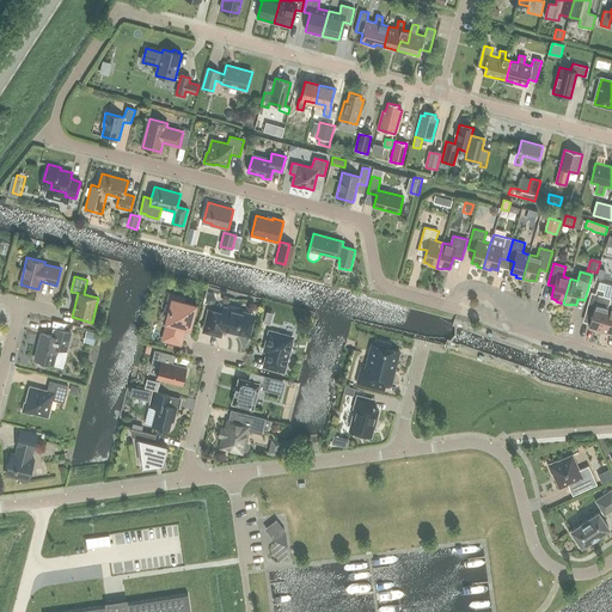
[(604,297),(605,292),(598,289),(597,294),(592,293),(586,313),(592,316),(589,328),(594,329),(594,330),(601,332),(609,307),(611,299),(604,297)]
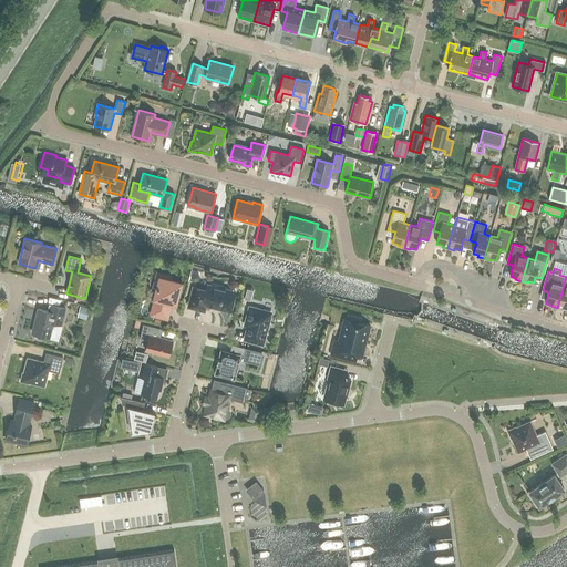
[(169,308),(167,308),(169,302),(175,303),(181,284),(169,280),(171,277),(157,274),(154,287),(157,288),(155,298),(157,299),(155,305),(154,303),(152,315),(167,319),(169,308)]
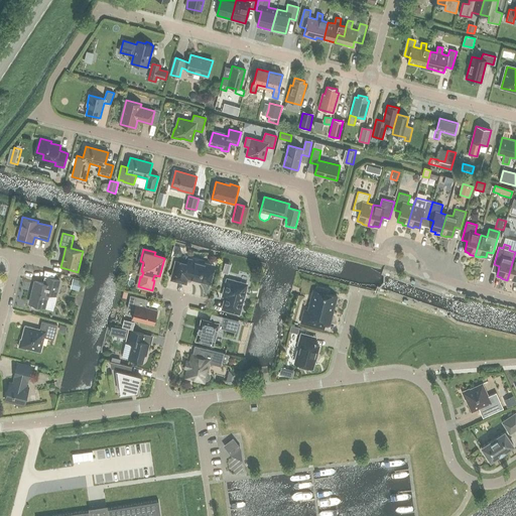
[(515,252),(513,259),(507,280),(513,282),(513,280),(515,281),(515,252)]
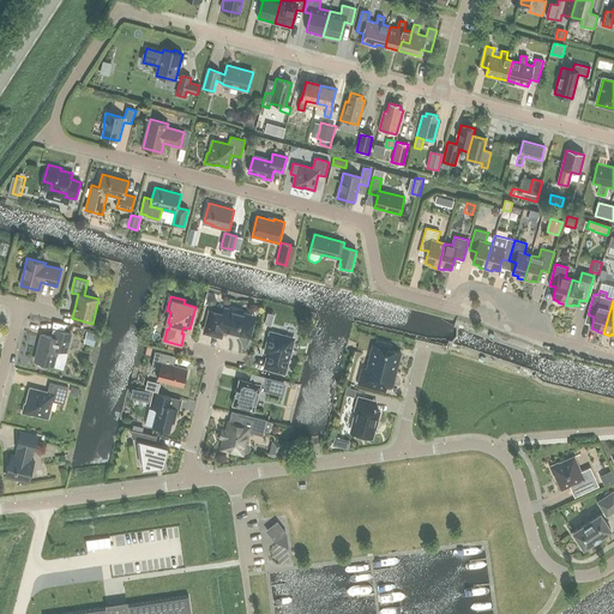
[(250,337),(254,320),(256,317),(238,312),(224,309),(223,314),(210,311),(204,332),(222,337),(223,331),(233,333),(233,332),(250,337)]
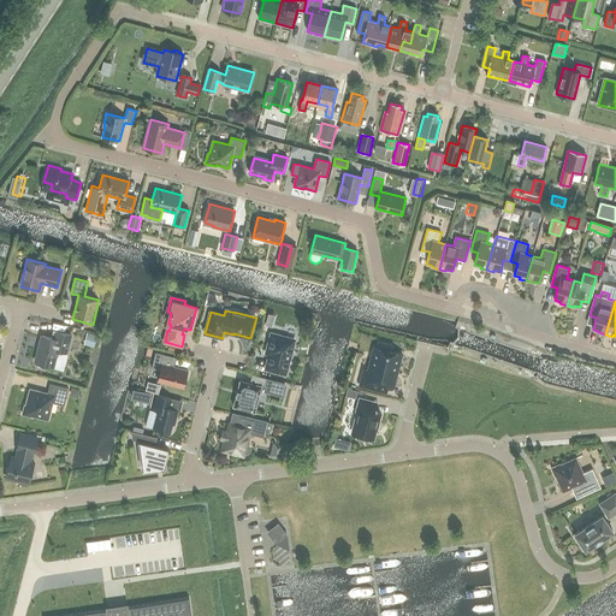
[(53,339),(42,336),(35,362),(37,362),(37,365),(39,367),(45,368),(47,367),(47,366),(54,367),(57,357),(58,356),(59,351),(66,353),(71,335),(57,331),(55,337),(53,339)]
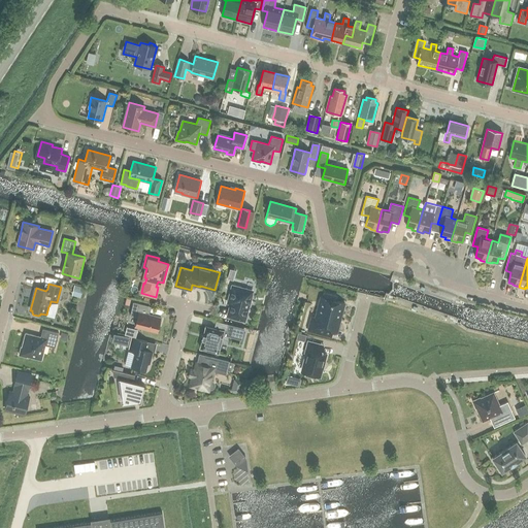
[(84,287),(75,285),(73,296),(81,297),(84,287)]
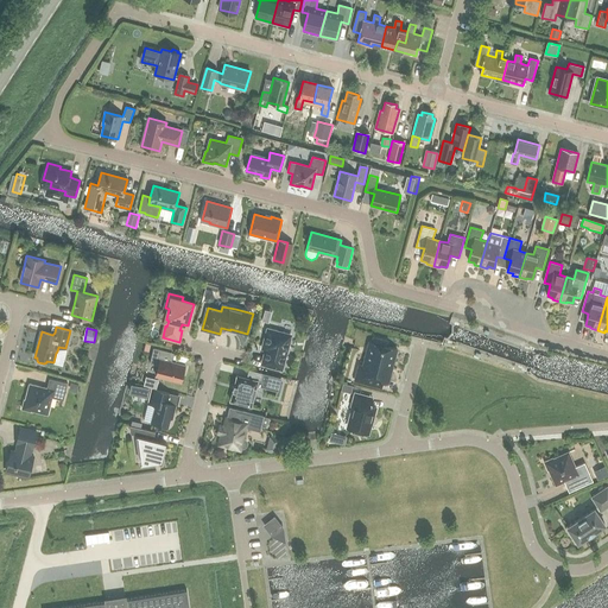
[(282,369),(291,336),(268,330),(265,342),(268,343),(263,363),(282,369)]
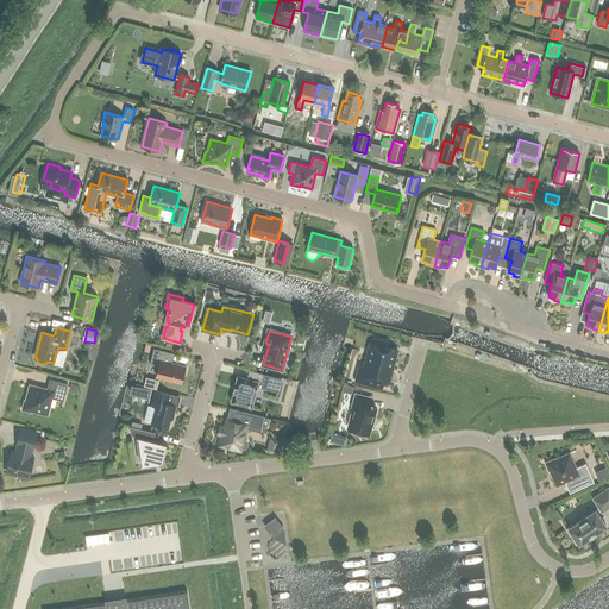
[(359,365),(356,382),(382,389),(387,372),(384,372),(384,369),(393,370),(397,350),(387,347),(388,341),(375,338),(374,344),(370,343),(365,363),(366,364),(365,368),(359,365)]
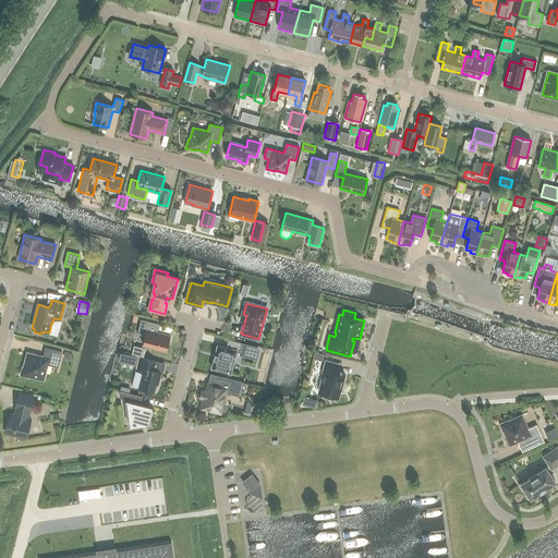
[(156,323),(142,319),(137,334),(146,336),(143,344),(166,351),(168,343),(170,344),(171,338),(170,337),(170,336),(154,331),(156,323)]
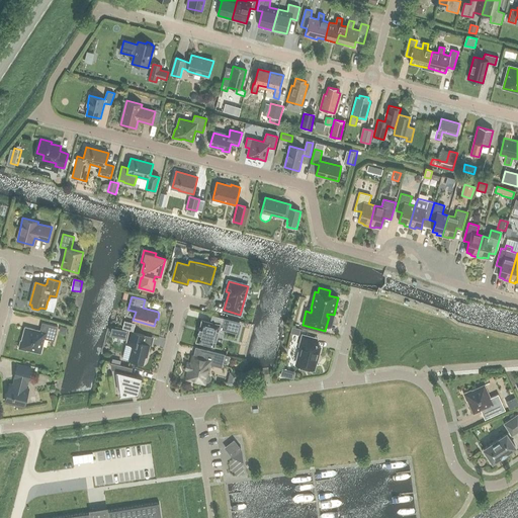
[(196,342),(214,346),(219,328),(237,333),(239,323),(225,319),(223,326),(220,325),(220,324),(202,320),(196,342)]
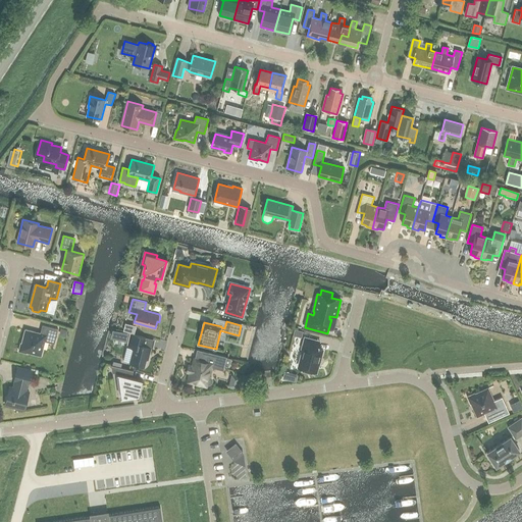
[(54,344),(58,329),(42,325),(40,333),(25,329),(21,343),(18,352),(27,353),(41,356),(45,342),(54,344)]
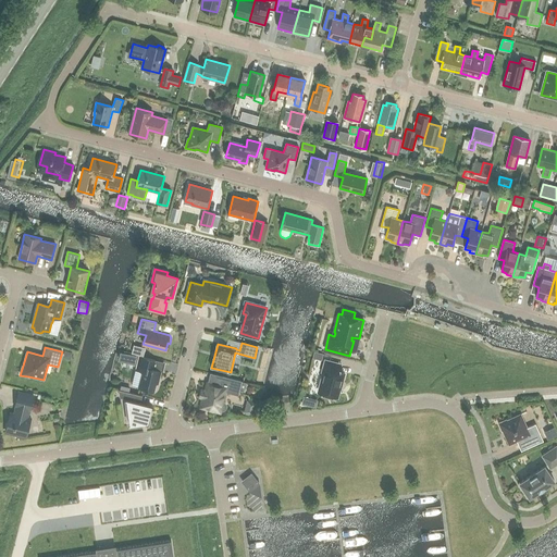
[(121,353),(119,360),(136,364),(138,357),(121,353)]
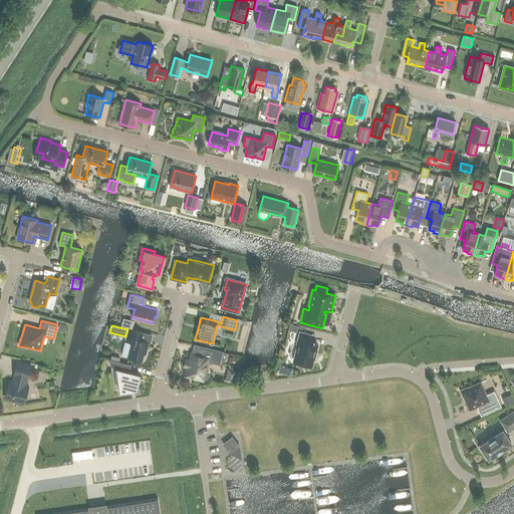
[(144,332),(129,328),(125,342),(132,343),(127,357),(143,361),(146,349),(147,349),(149,342),(142,340),(144,332)]
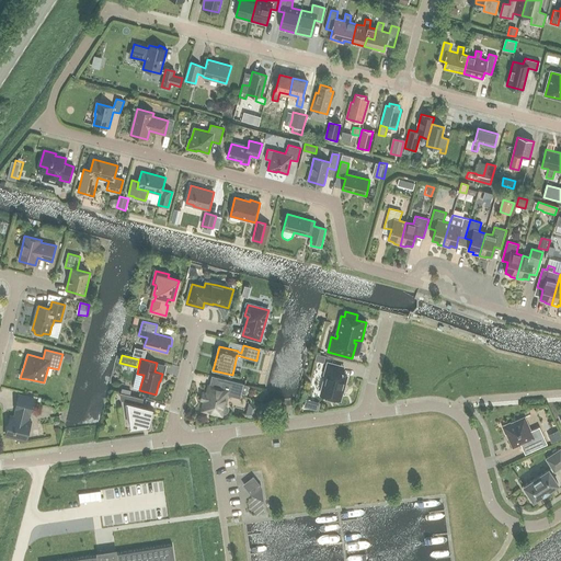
[(342,366),(328,363),(325,370),(328,371),(322,396),(339,400),(343,386),(344,387),(347,376),(340,374),(342,366)]
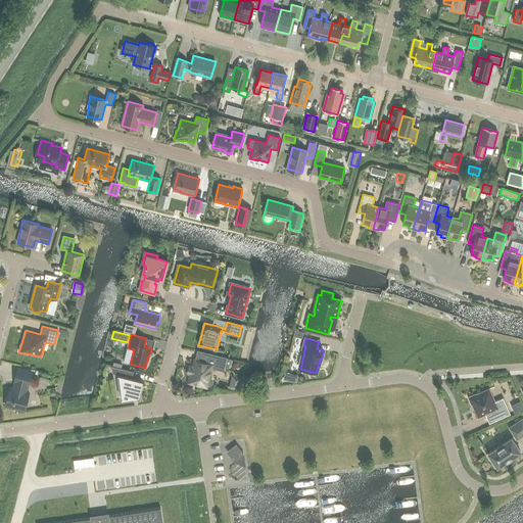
[(206,387),(207,385),(209,385),(211,384),(212,382),(212,380),(211,378),(209,378),(212,365),(218,366),(217,369),(224,371),(227,359),(209,353),(206,363),(195,360),(191,373),(190,373),(188,383),(196,385),(196,384),(206,387)]
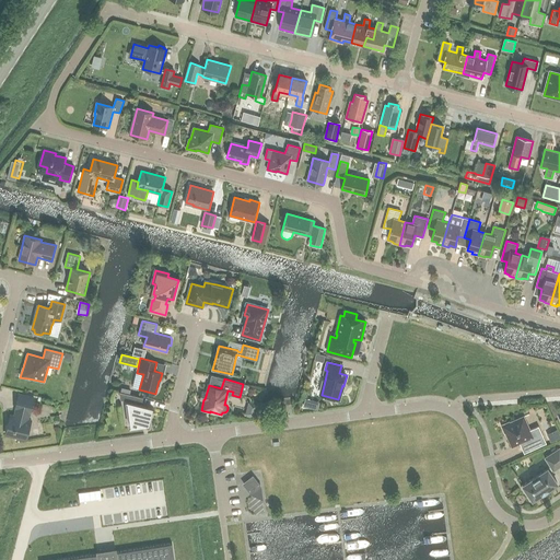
[(131,428),(149,426),(153,408),(140,405),(142,397),(121,392),(123,400),(128,401),(131,428)]
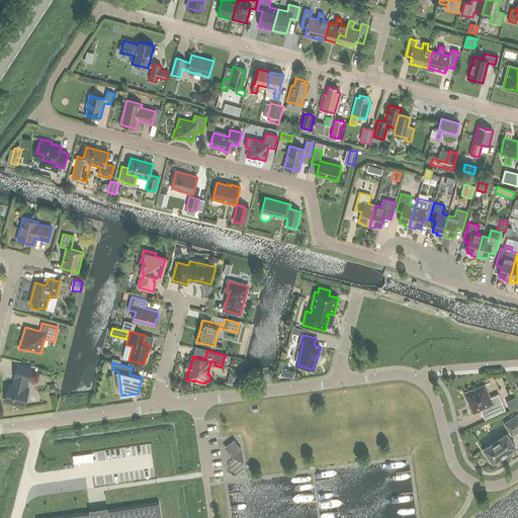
[(28,381),(31,368),(17,365),(14,378),(15,378),(13,384),(10,384),(5,402),(16,405),(16,407),(21,406),(24,407),(29,389),(26,389),(28,381)]
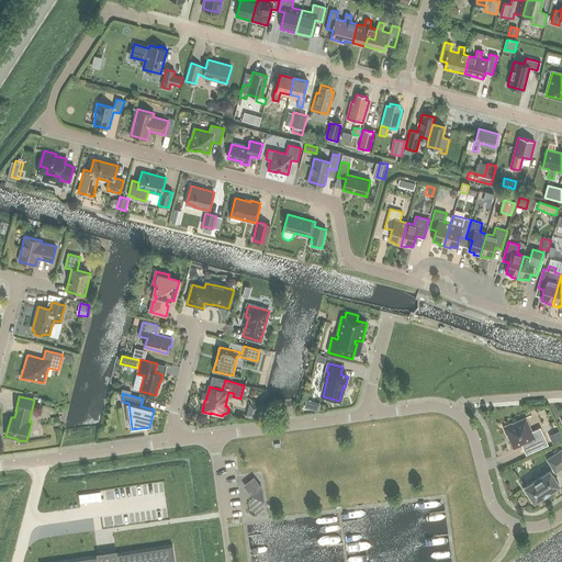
[(306,401),(304,407),(318,412),(321,404),(306,401)]
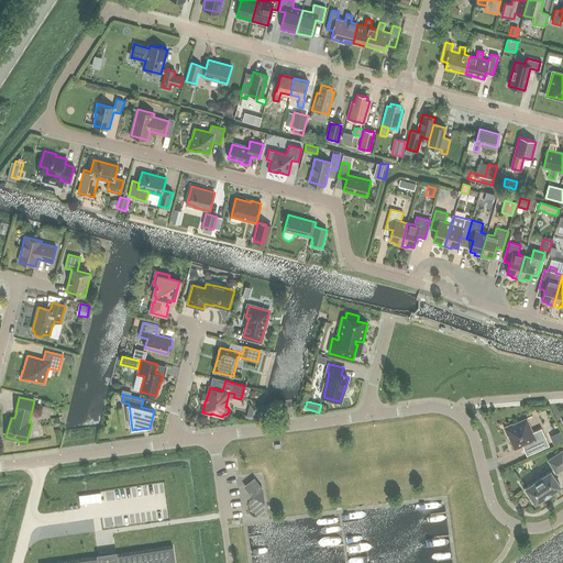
[(250,404),(246,417),(256,419),(260,407),(250,404)]
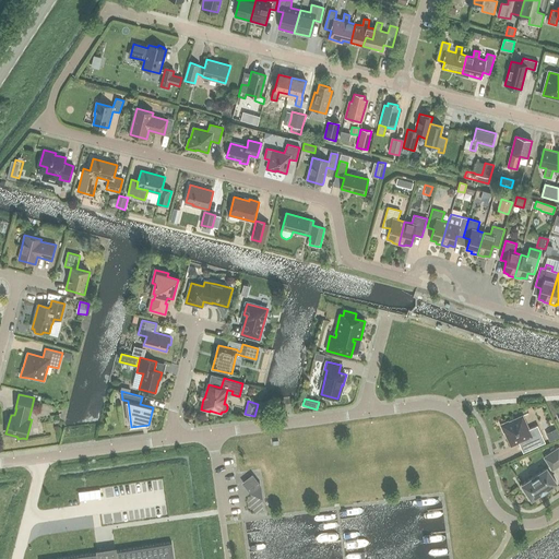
[(528,429),(523,416),(509,423),(509,421),(500,425),(504,432),(506,432),(511,445),(524,440),(528,450),(546,442),(537,425),(528,429)]
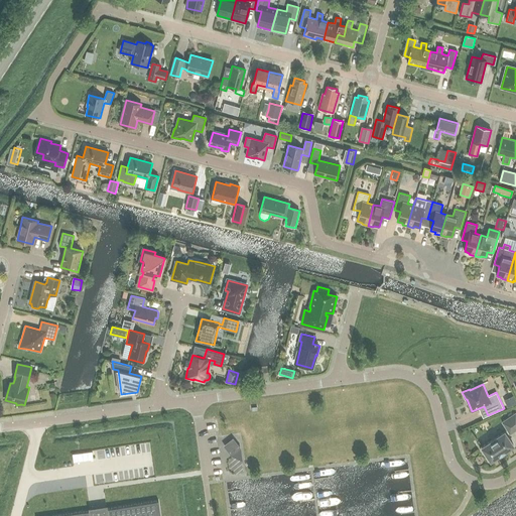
[(515,394),(507,398),(510,406),(515,403),(515,394)]
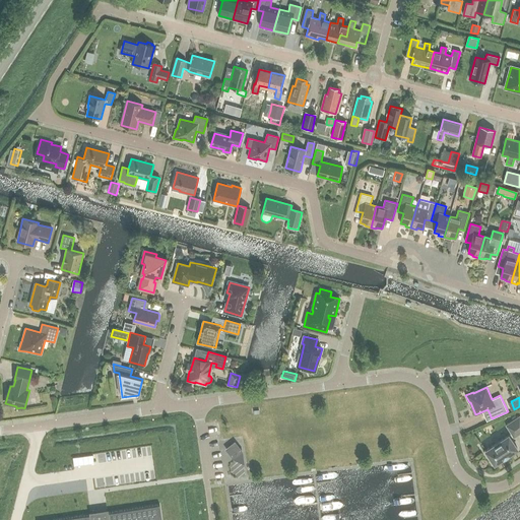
[(485,451),(495,464),(517,449),(511,439),(514,437),(519,433),(519,417),(507,426),(512,434),(509,436),(485,451)]
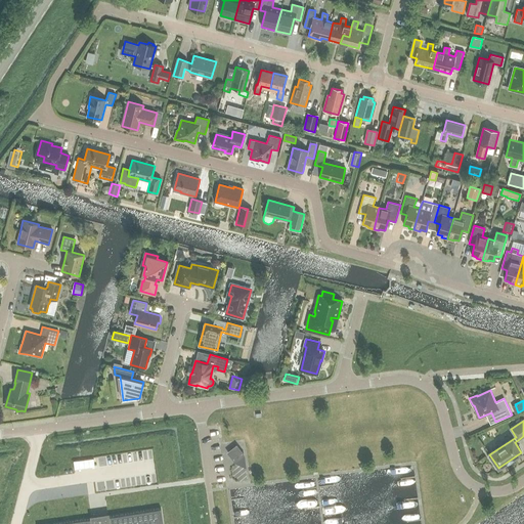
[(243,452),(237,446),(228,453),(233,461),(234,460),(237,463),(245,466),(246,466),(245,457),(242,453),(243,452)]
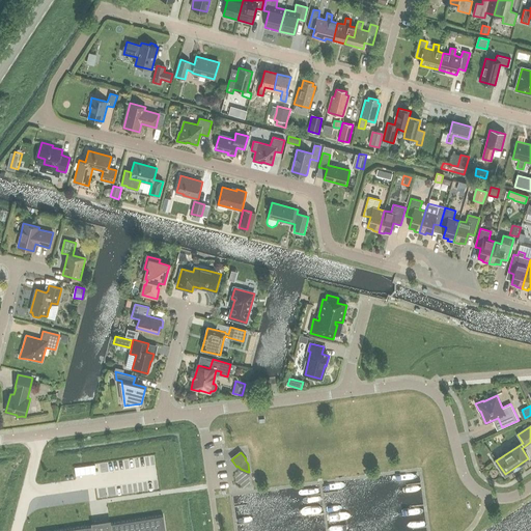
[(75,468),(74,468),(75,474),(76,477),(95,474),(95,473),(94,466),(75,468)]
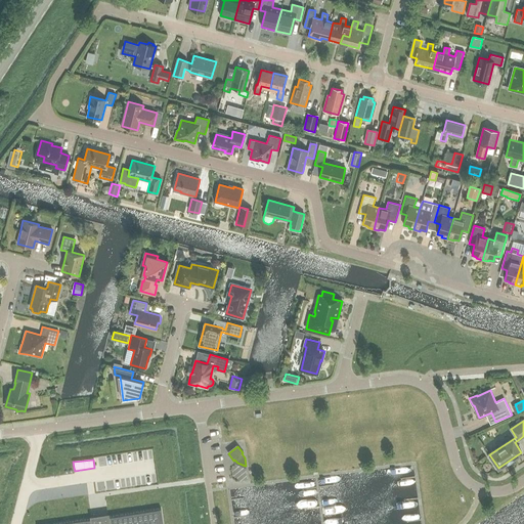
[(110,522),(92,523),(90,523),(90,518),(45,523),(162,523),(161,508),(108,515),(110,522)]
